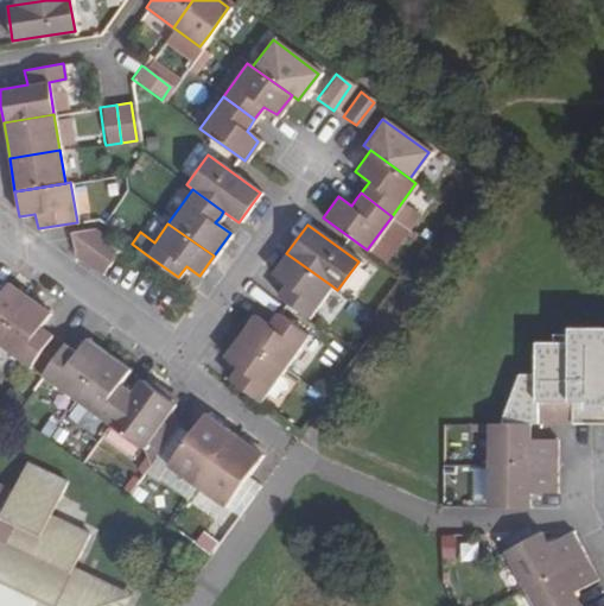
[(91,252),(99,251),(94,228),(71,232),(75,254),(91,252)]
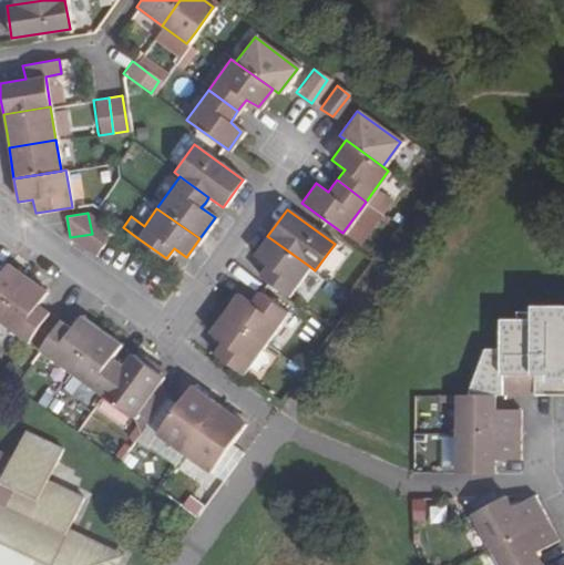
[(92,234),(85,235),(101,246),(109,235),(112,229),(88,213),(92,234)]
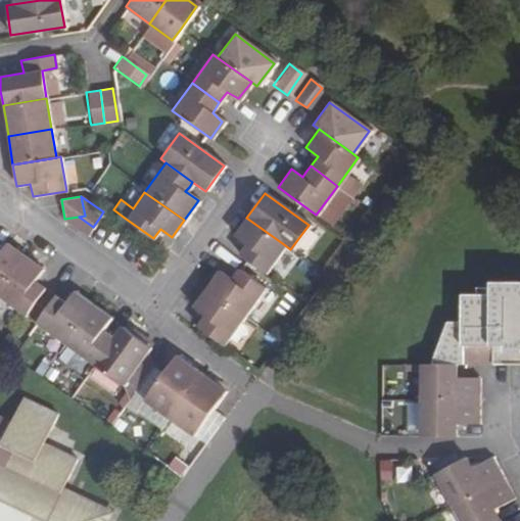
[(79,217),(64,219),(66,220),(87,235),(93,227),(79,217)]
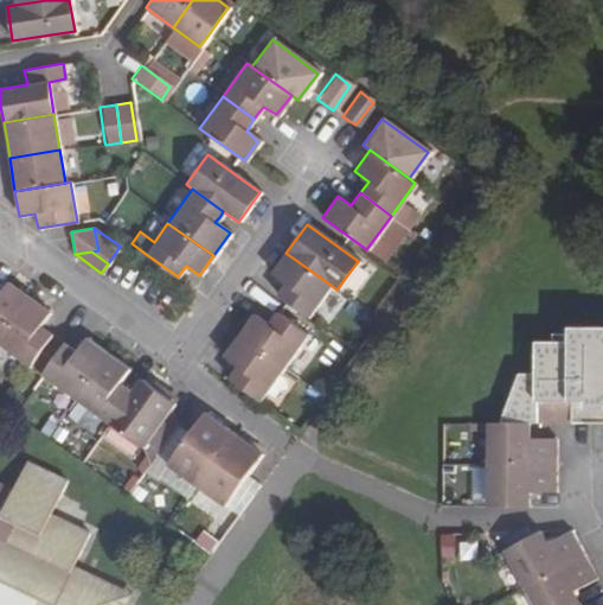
[(331,285),(286,253),(271,274),(284,284),(280,288),(275,295),(306,318),(331,285)]
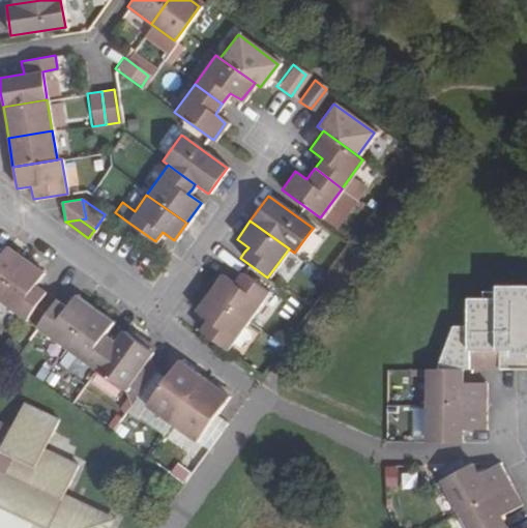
[(0,292),(24,260),(5,246),(0,253),(0,292)]
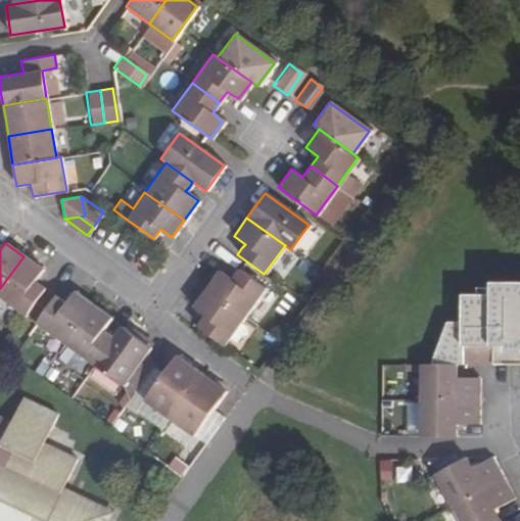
[(42,270),(24,256),(0,288),(0,294),(25,313),(43,288),(38,285),(33,281),(42,270)]
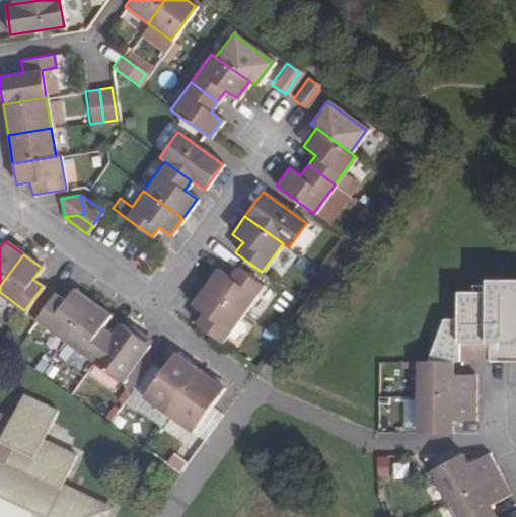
[(262,286),(234,266),(230,271),(227,276),(216,269),(203,286),(241,314),(262,286)]
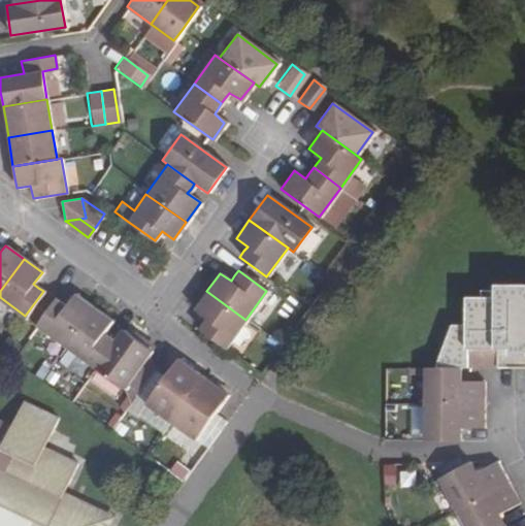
[(524,282),(497,283),(497,295),(464,297),(464,324),(449,324),(434,367),(458,368),(496,368),(524,367),(524,282)]
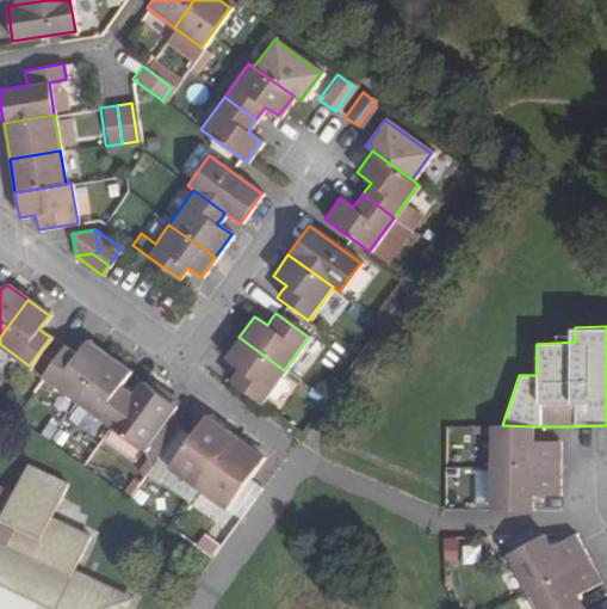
[(261,403),(284,370),(239,337),(223,358),(237,368),(233,375),(229,380),(261,403)]
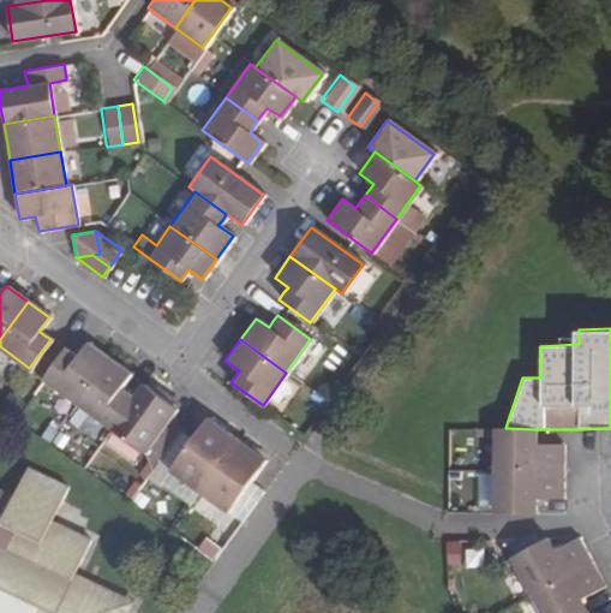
[(64,349),(42,379),(76,403),(107,358),(87,344),(76,358),(70,353),(64,349)]
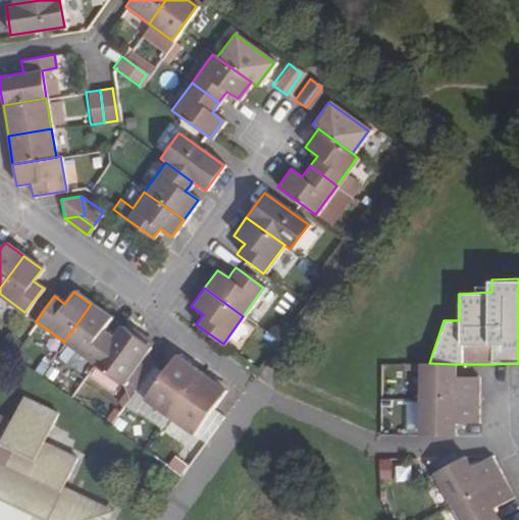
[(109,317),(91,304),(64,342),(93,362),(111,336),(106,332),(101,328),(109,317)]
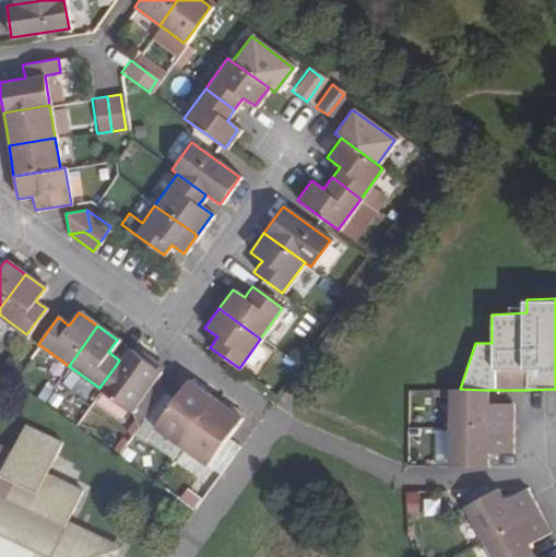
[(144,359),(128,348),(119,360),(99,388),(131,410),(160,370),(144,359)]
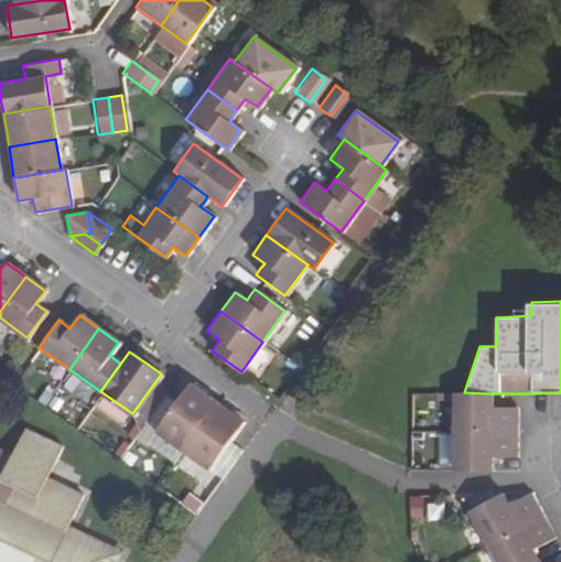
[(202,393),(187,382),(174,402),(154,430),(181,450),(215,402),(202,393)]
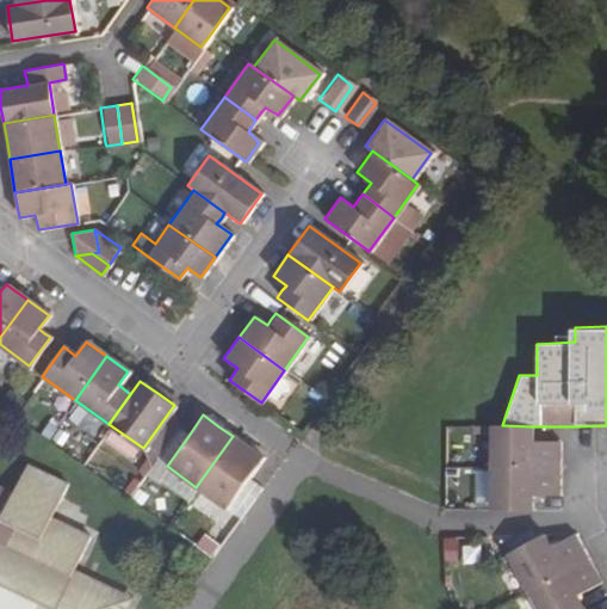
[(558,468),(557,440),(530,440),(530,434),(530,426),(502,425),(491,425),(491,468),(558,468)]
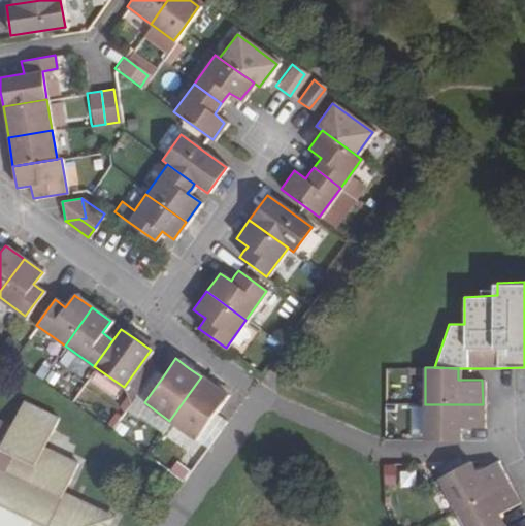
[(211,385),(201,376),(169,421),(193,437),(212,411),(225,394),(211,385)]
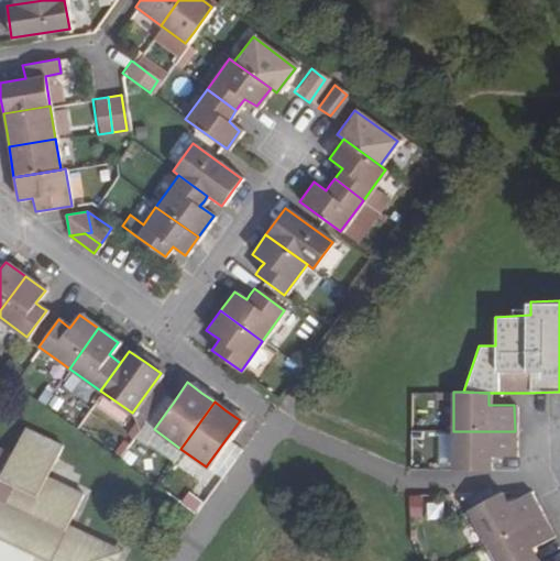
[(0,560),(97,560),(91,558),(100,540),(66,524),(80,492),(63,484),(36,494),(32,483),(43,481),(46,475),(59,444),(23,427),(11,452),(0,447),(0,560)]
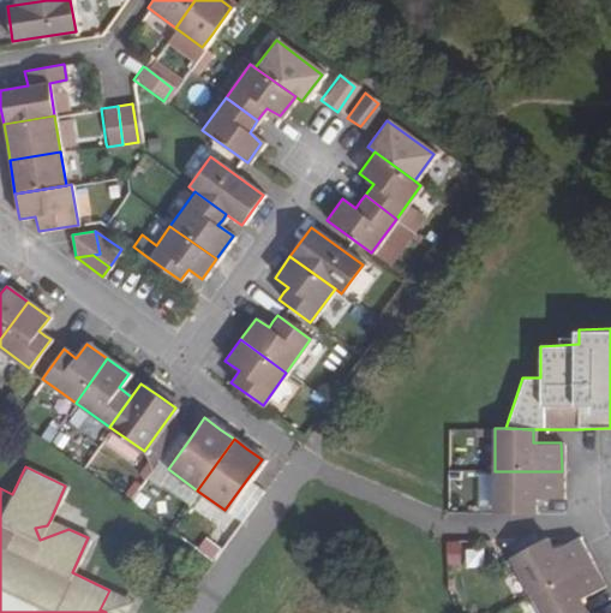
[(561,499),(562,471),(495,471),(493,512),(532,513),(532,506),(533,498),(561,499)]
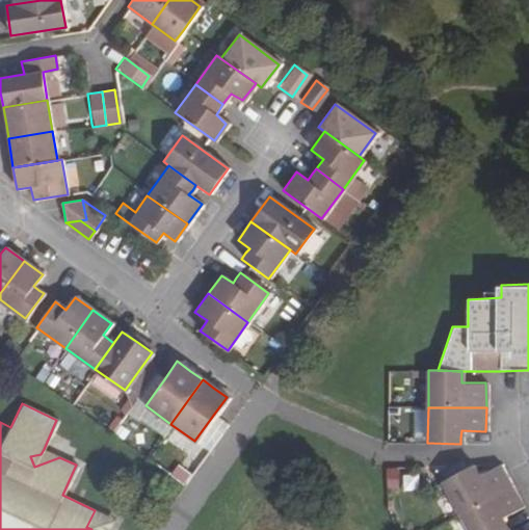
[(59,457),(44,449),(41,454),(30,456),(34,467),(59,457)]
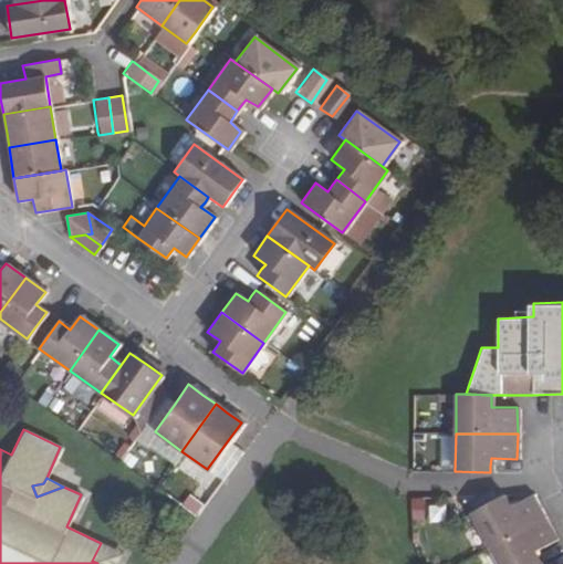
[(542,517),(530,497),(508,508),(504,502),(501,495),(470,512),(489,546),(542,517)]
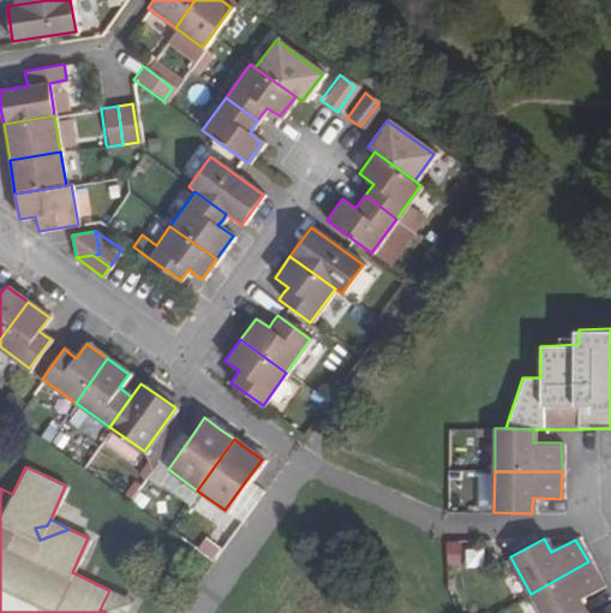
[(601,587),(588,561),(531,594),(540,612),(583,612),(580,605),(577,600),(601,587)]
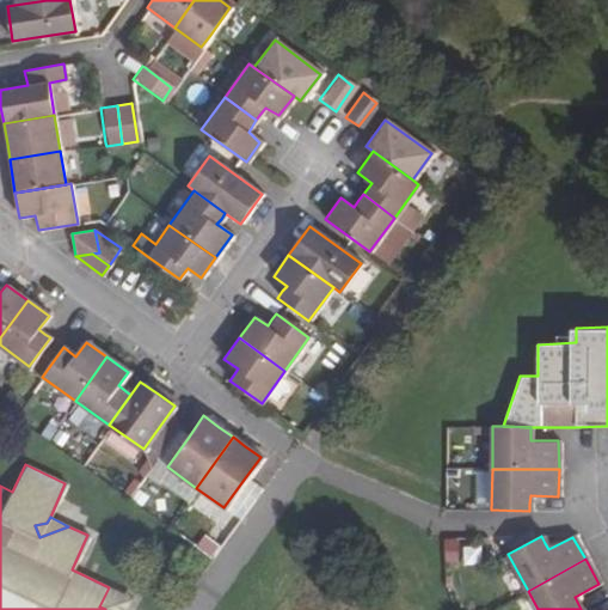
[(123,609),(130,597),(109,587),(99,607),(105,609),(123,609)]
